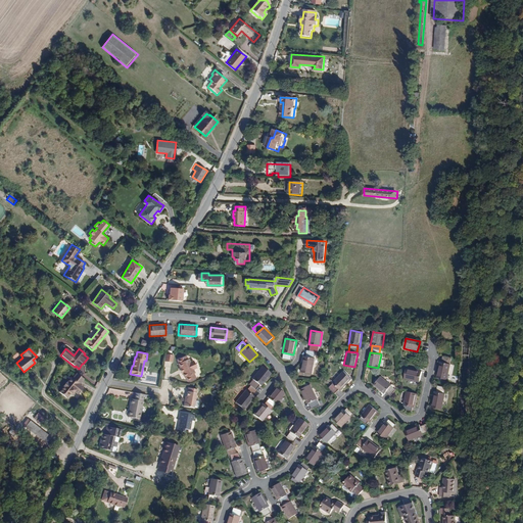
[(164,354),(163,362),(172,363),(173,354),(164,354)]
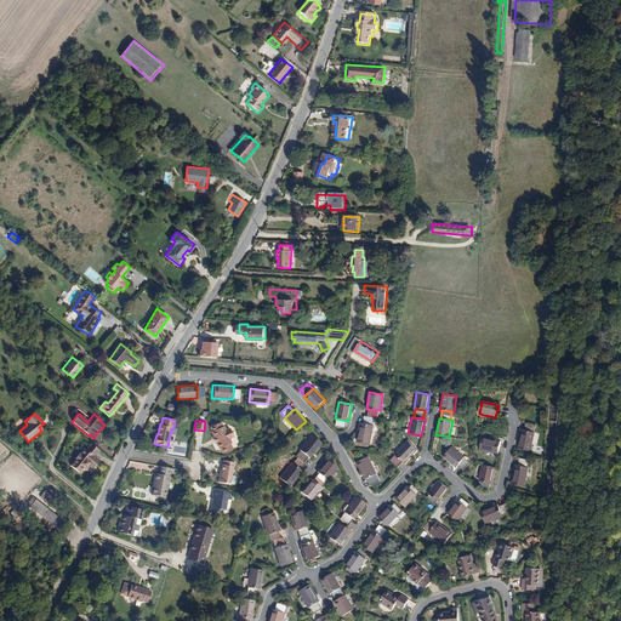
[(222,421),(210,426),(220,449),(221,448),(223,451),(233,448),(232,444),(234,443),(232,438),(235,437),(231,426),(227,428),(224,425),(223,425),(222,421)]
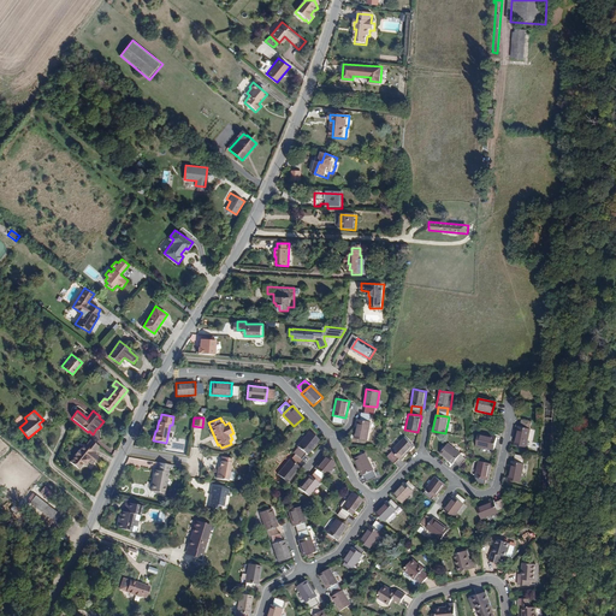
[(521,419),(519,426),(529,430),(531,421),(521,419)]
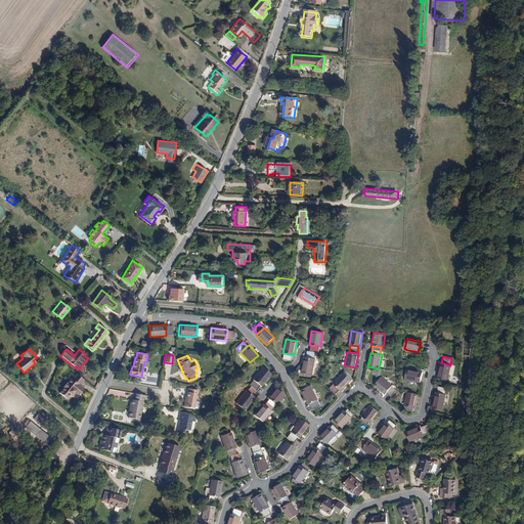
[(305,357),(303,357),(300,373),(311,375),(314,359),(313,359),(305,357)]
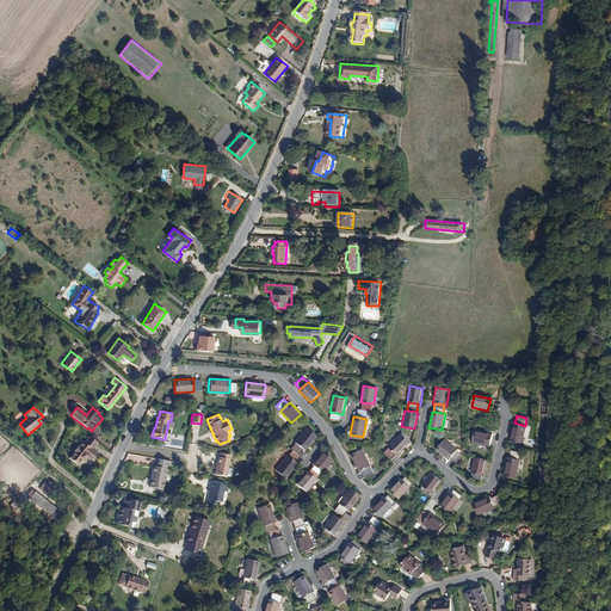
[(514,423),(513,423),(510,442),(523,444),(526,426),(525,426),(514,423)]
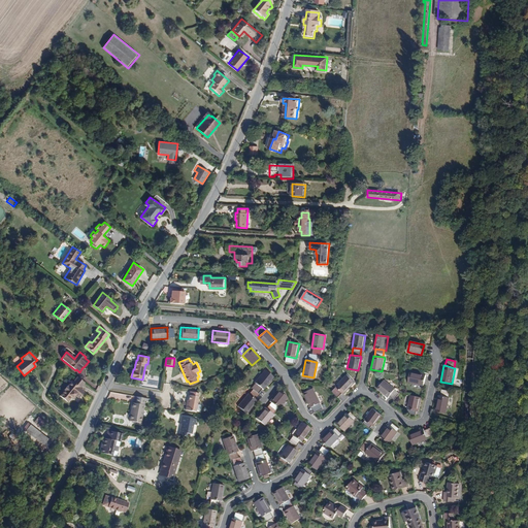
[(257,382),(263,388),(264,388),(274,375),(265,369),(256,382),(257,382)]
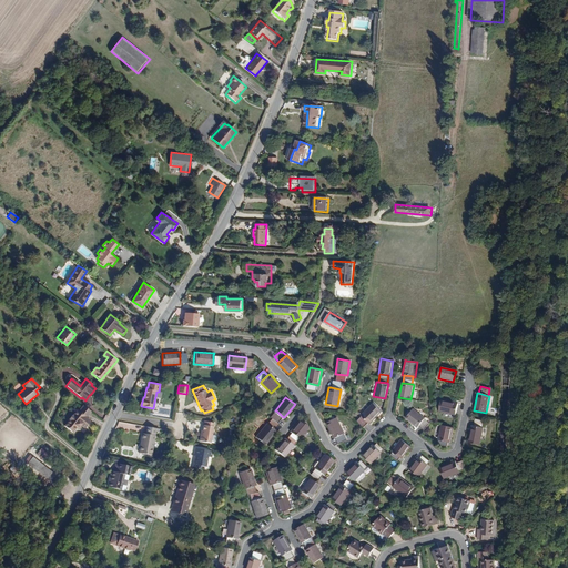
[(458,404),(440,399),(438,412),(455,415),(458,404)]
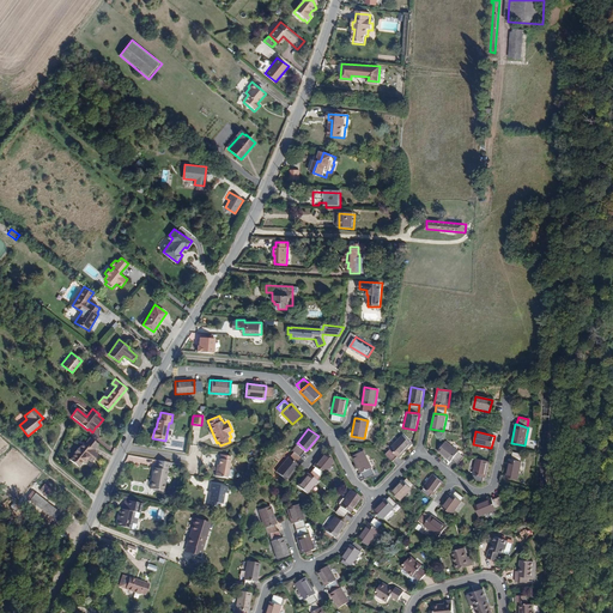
[(401,435),(388,448),(389,449),(396,456),(398,457),(411,443),(401,435)]
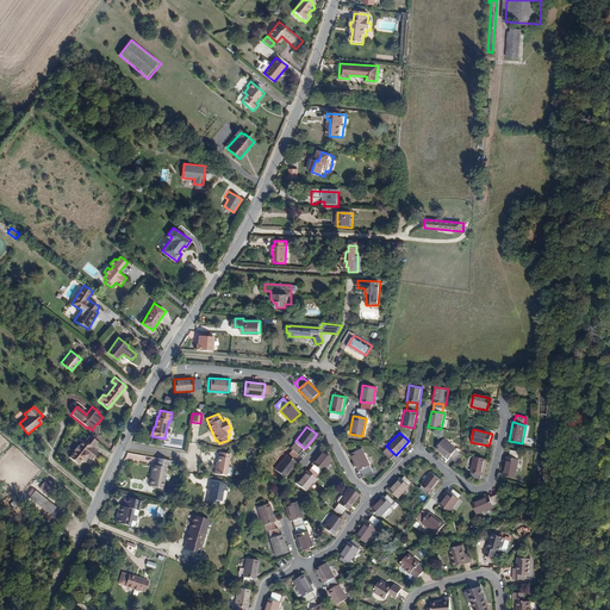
[(99,442),(91,435),(85,442),(83,440),(79,446),(74,450),(75,450),(70,458),(79,465),(83,458),(86,460),(88,456),(92,460),(98,452),(93,449),(99,442)]
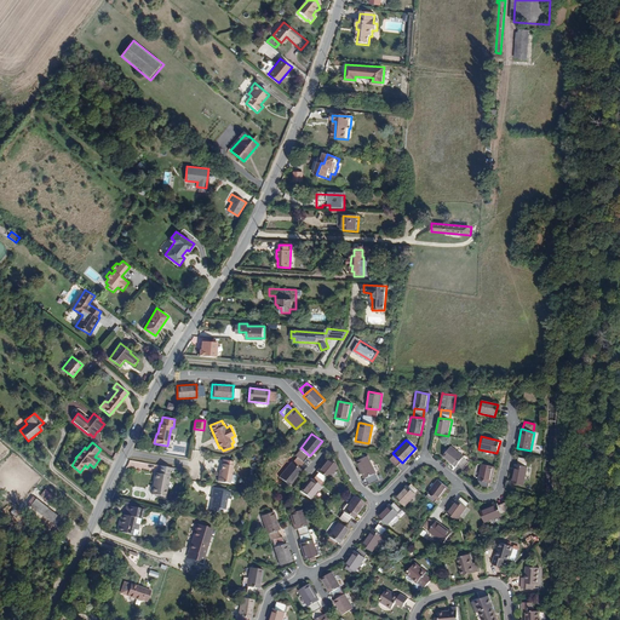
[(464,455),(448,446),(441,457),(455,468),(457,466),(463,458),(464,455)]
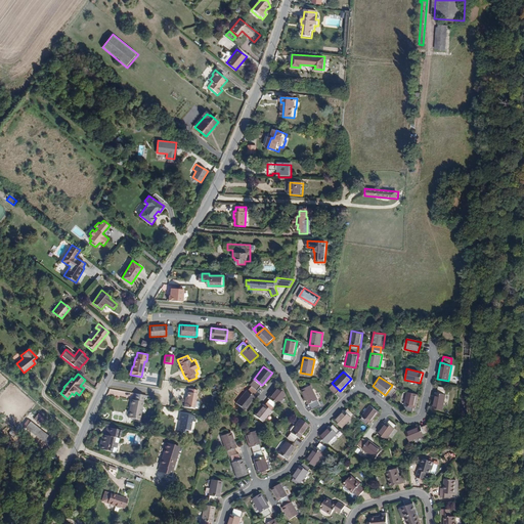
[(252,386),(257,390),(261,385),(255,379),(250,385),(252,386)]
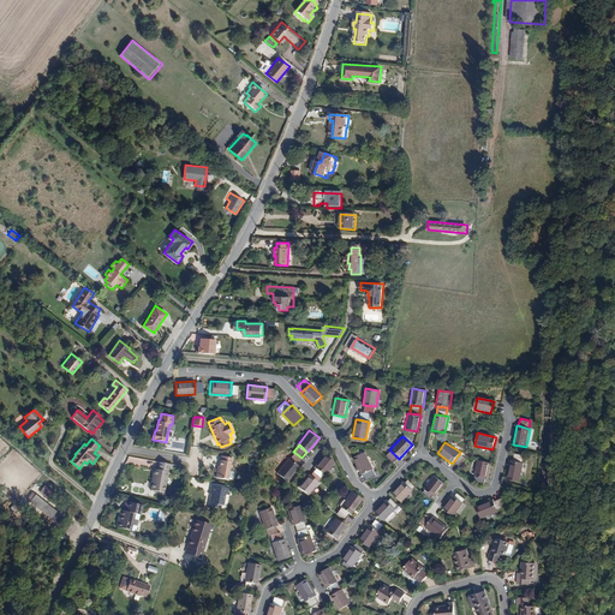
[(393,464),(398,458),(390,451),(384,457),(393,464)]
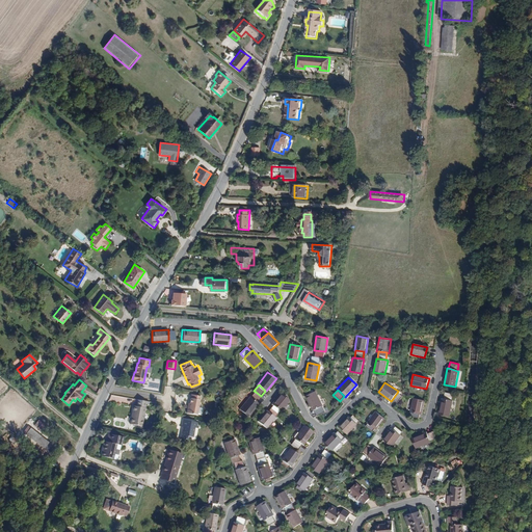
[(315,391),(303,397),(312,411),(314,410),(322,406),(315,391)]
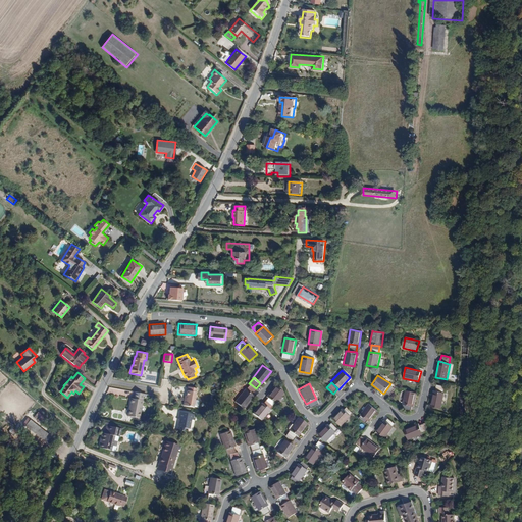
[(247,390),(254,396),(258,390),(256,388),(251,384),(247,390)]
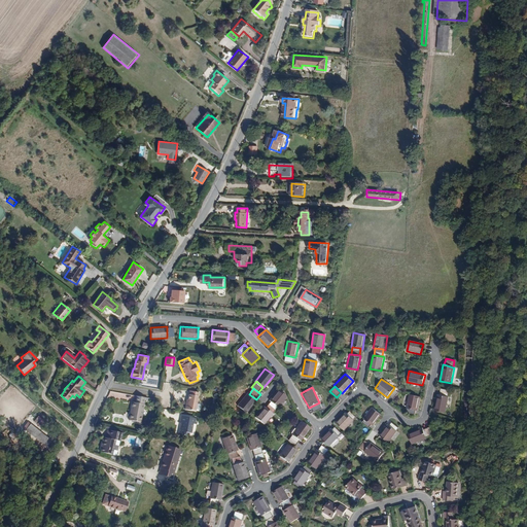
[(271,400),(277,406),(278,407),(287,396),(278,388),(269,398),(271,400)]
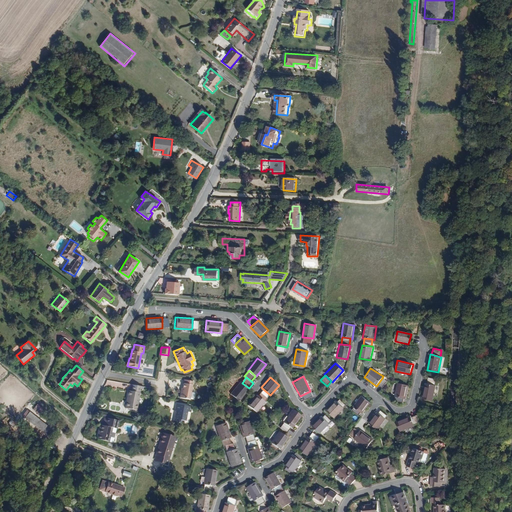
[(382,378),(377,385),(382,388),(387,381),(382,378)]
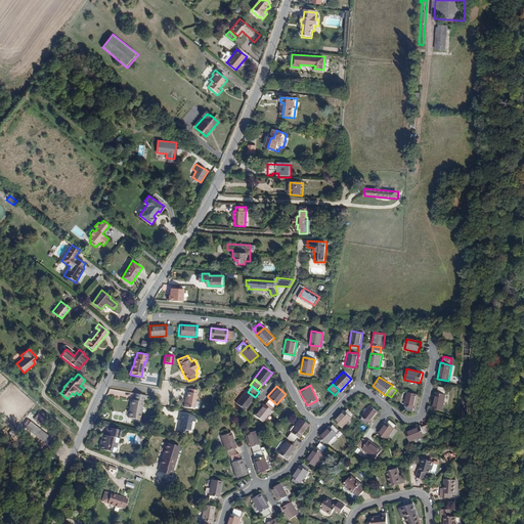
[(184,400),(183,407),(193,408),(197,389),(188,388),(186,401),(184,400)]
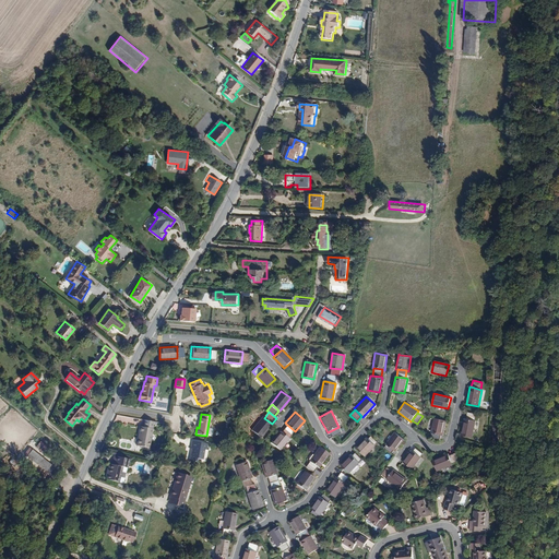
[(274,426),(272,424),(264,418),(262,416),(252,430),(263,439),(274,426)]
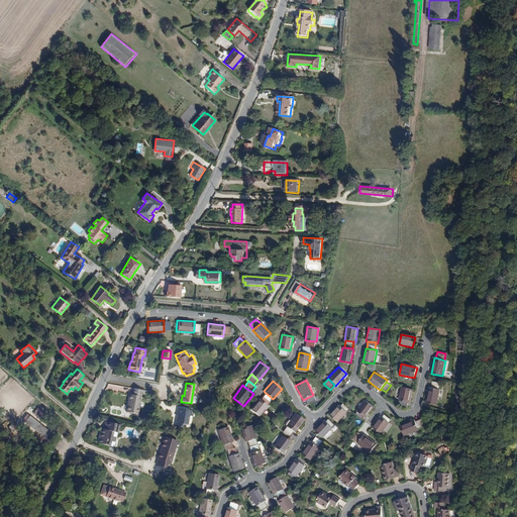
[(412,389),(400,387),(397,400),(398,400),(407,402),(409,403),(412,389)]
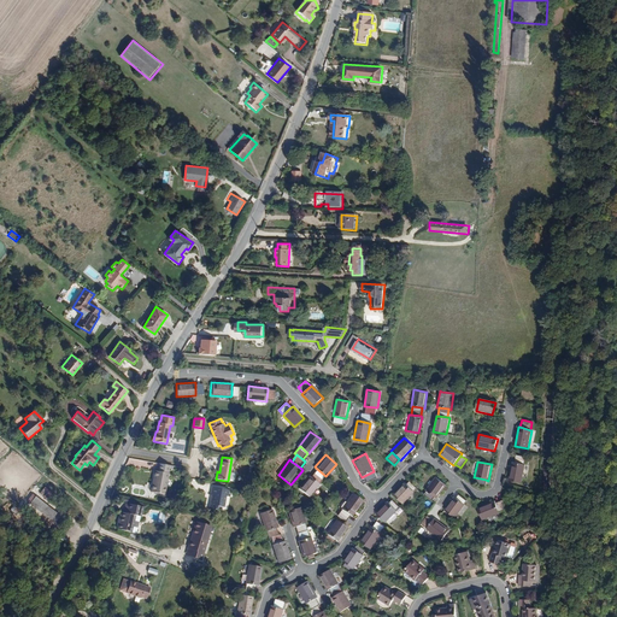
[(523,464),(513,462),(509,481),(522,485),(526,465),(523,464)]
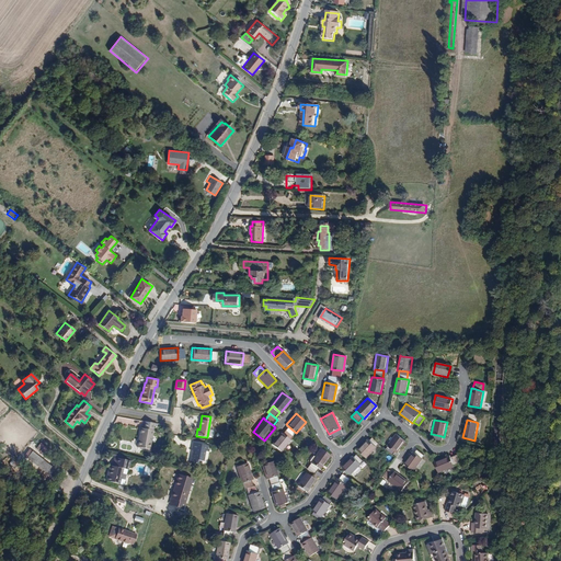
[(155,425),(140,423),(139,428),(142,428),(139,449),(150,450),(155,425)]
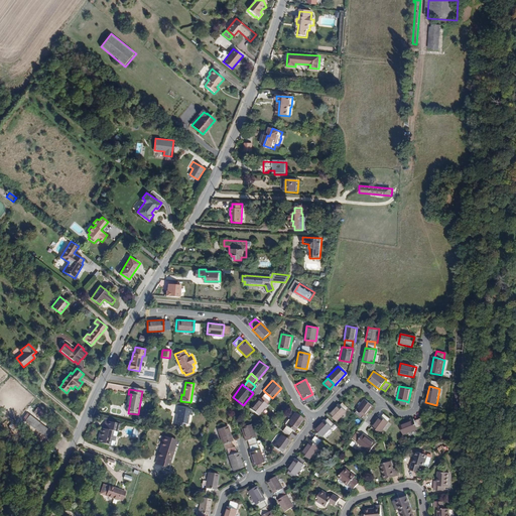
[(260,398),(266,403),(271,397),(265,392),(260,398)]
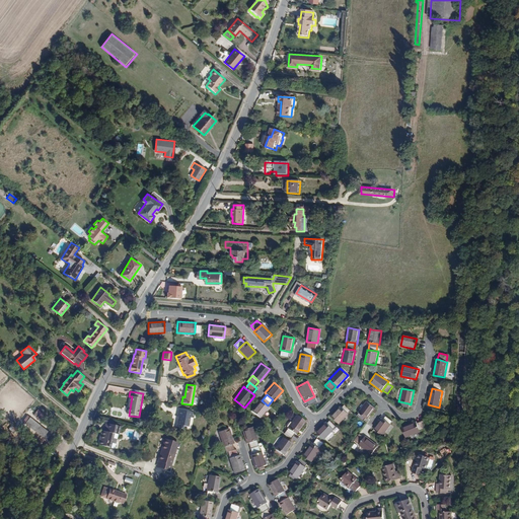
[(314,396),(306,400),(308,405),(316,401),(314,396)]
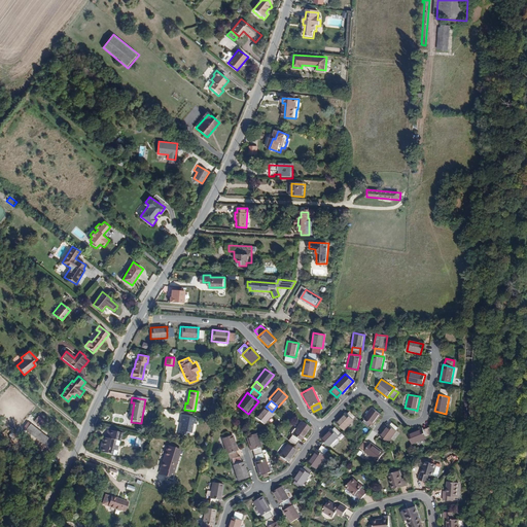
[(274,413),(272,412),(266,407),(265,405),(255,416),(265,423),(274,413)]
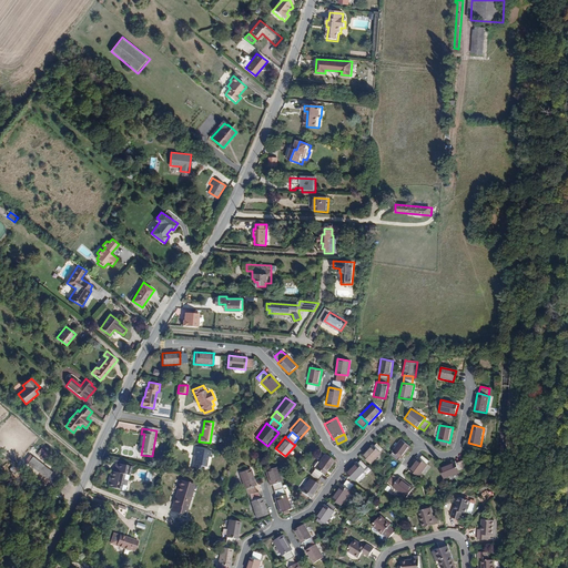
[(399,457),(401,458),(409,446),(401,439),(391,452),(392,452),(399,457)]
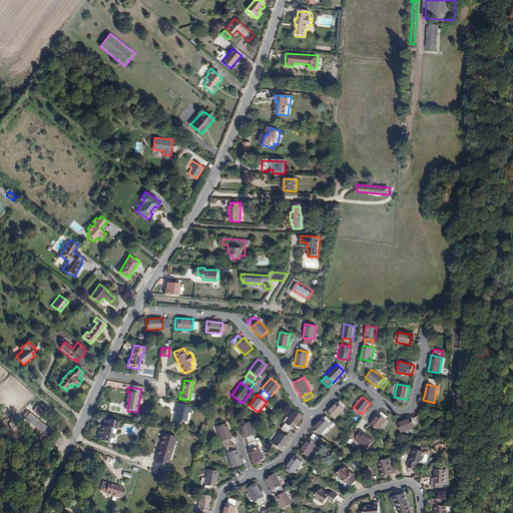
[(340,400),(338,403),(343,408),(346,406),(340,400)]
